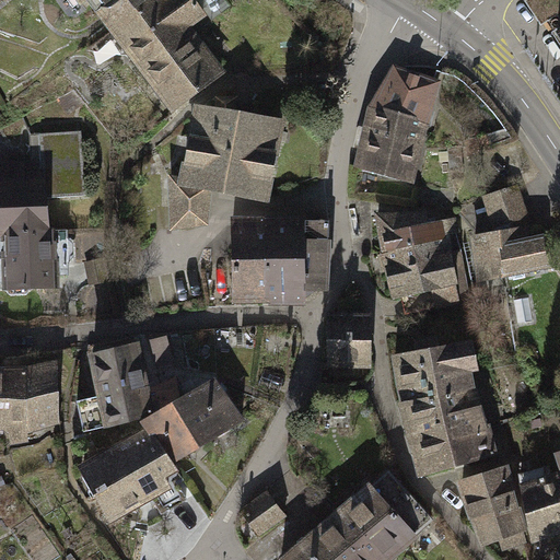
[(80,0),(105,32),(146,0),(80,0)]
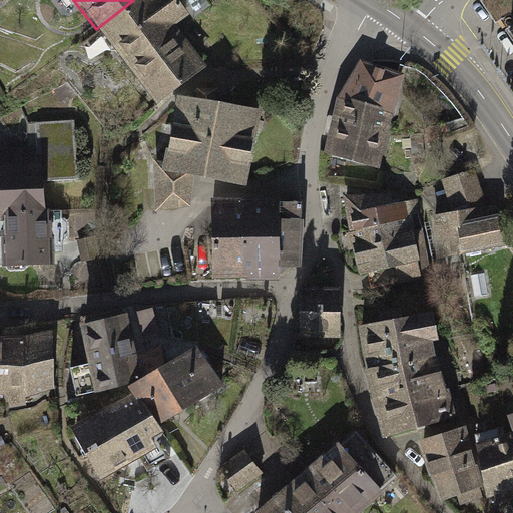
[(133,0),(96,29),(156,106),(209,66),(183,33),(198,21),(181,0),(164,0),(159,4),(156,0),(133,0)]
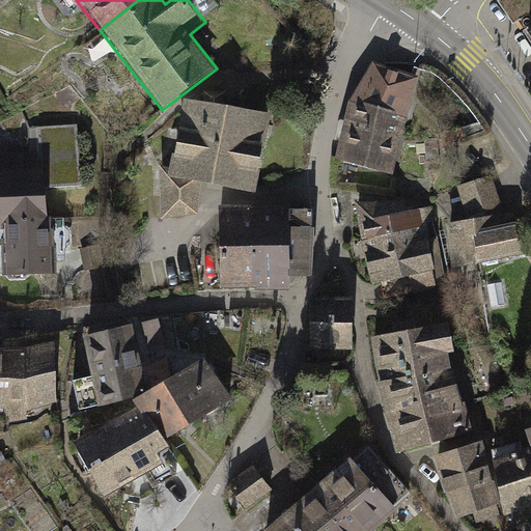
[(420,76),(372,58),(350,98),(409,115),(420,76)]
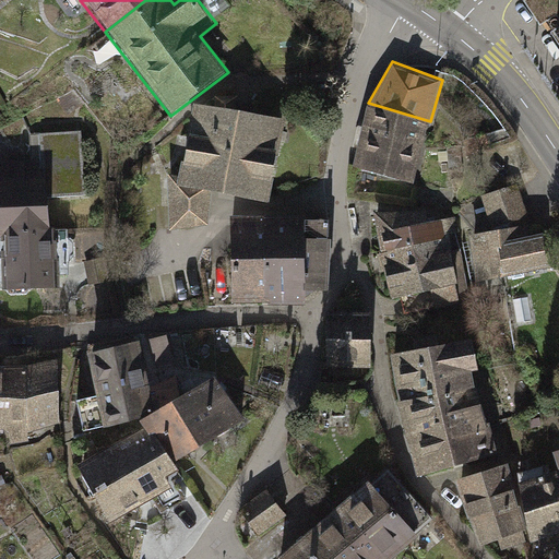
[(417,182),(430,121),(368,103),(355,165),(417,182)]
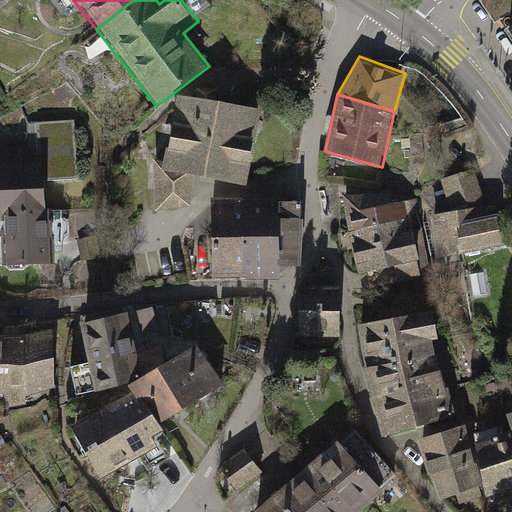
[(250,184),(266,111),(182,95),(163,161),(154,160),(156,210),(196,206),(196,173),(250,184)]
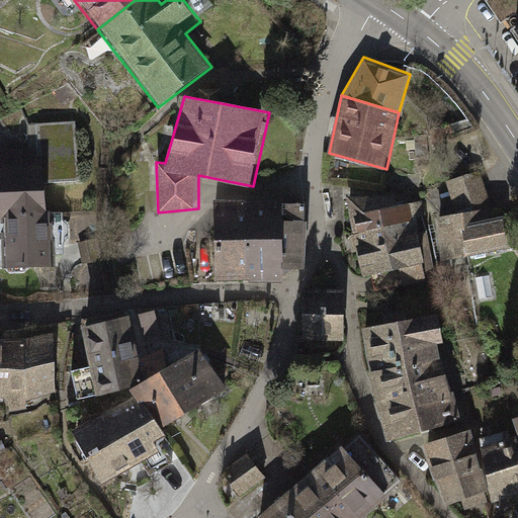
[(0,209),(47,208),(47,182),(79,181),(77,118),(37,119),(38,148),(0,149),(0,209)]
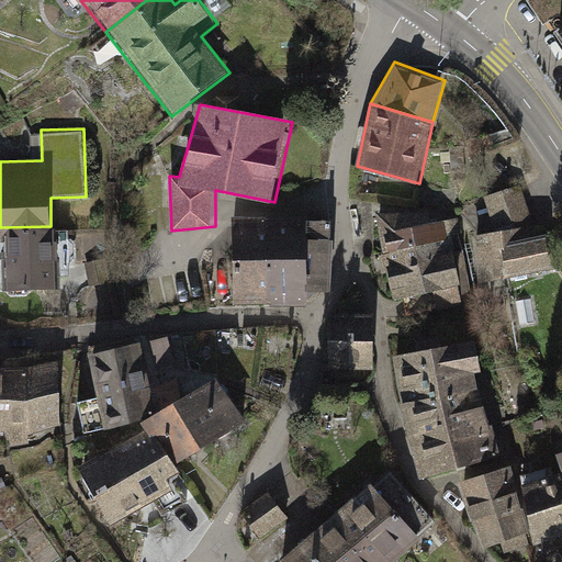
[(490,194),(499,228),(536,218),(526,184),(490,194)]
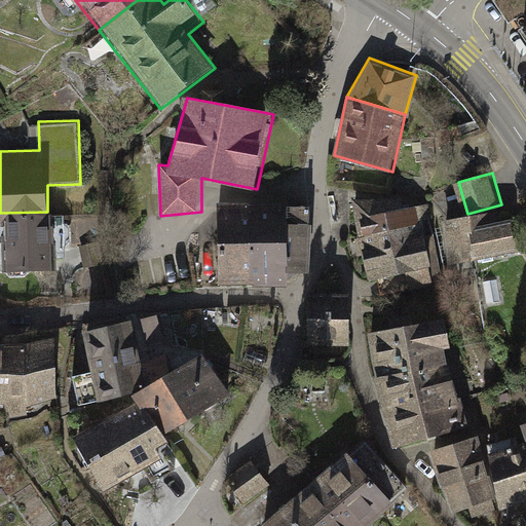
[(352,197),(359,238),(434,233),(428,203),(405,207),(404,196),(352,197)]
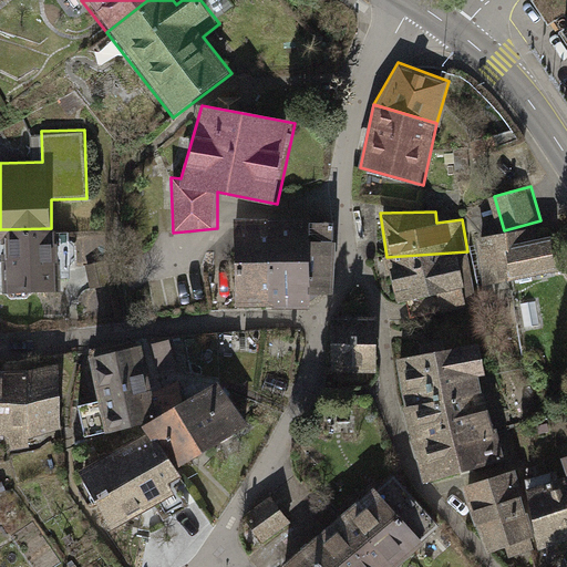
[(272,217),(233,216),(235,308),(275,307),(272,217)]
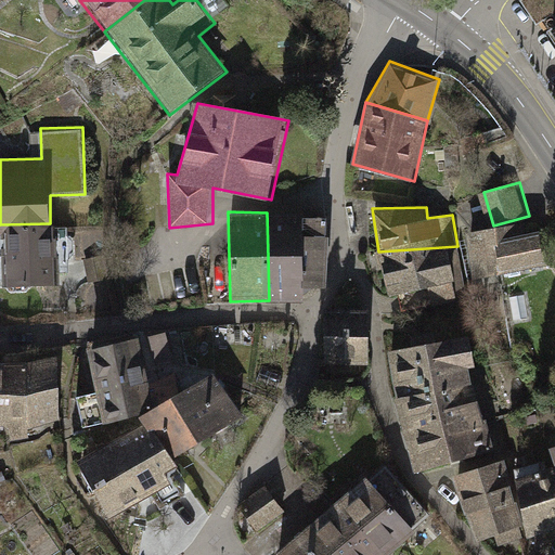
[(331,213),(267,213),(269,300),(306,298),(306,280),(333,279),(331,213)]
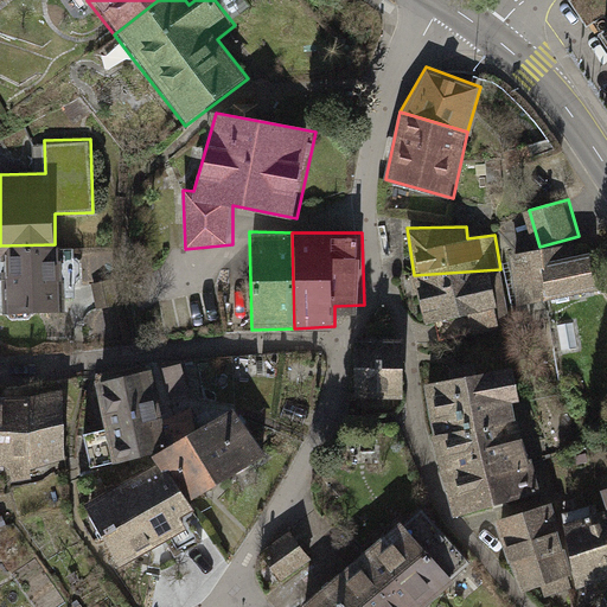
[(55,244),(0,246),(0,312),(66,311),(64,243),(55,244)]
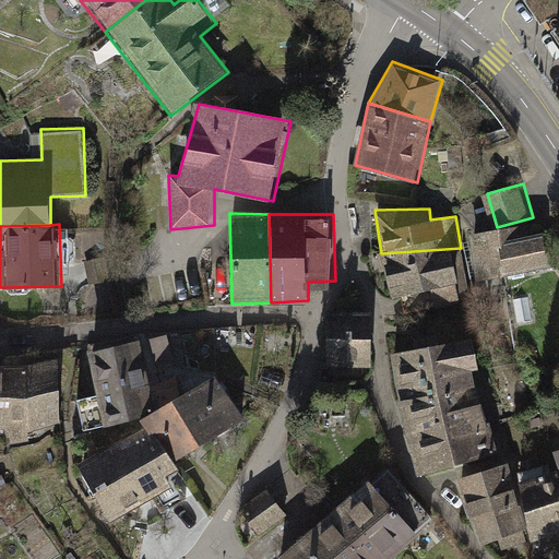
[(546,224),(482,238),(492,295),(558,282),(546,224)]
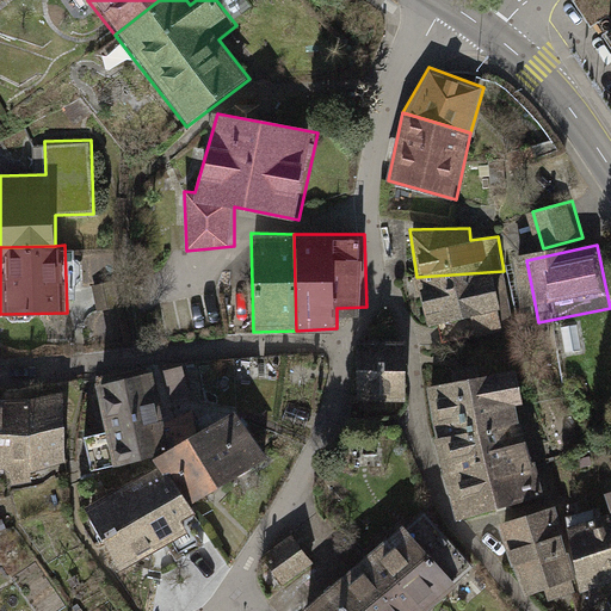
[(417,277),(411,277),(417,297),(423,297),(430,326),(501,313),(499,295),(506,294),(504,271),(417,277)]
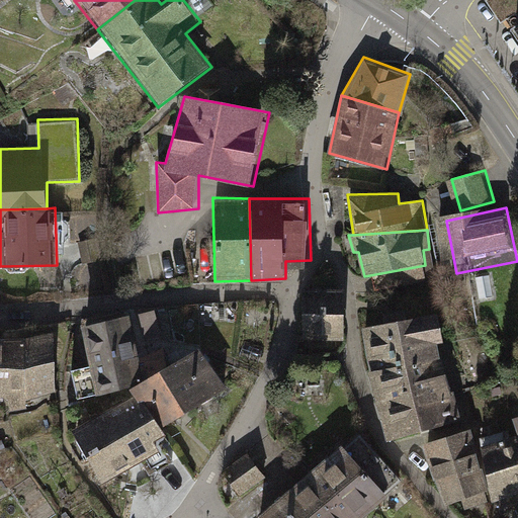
[(345,288),(305,287),(304,339),(344,340),(345,288)]
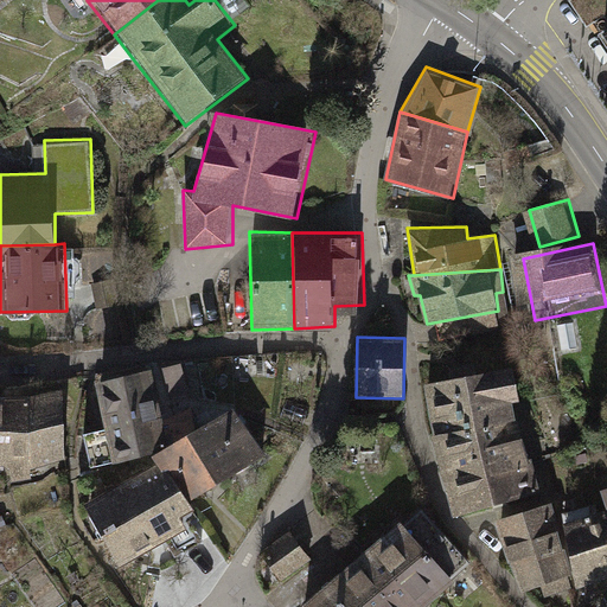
[(152,364),(97,375),(107,428),(83,433),(89,462),(167,448),(152,364)]
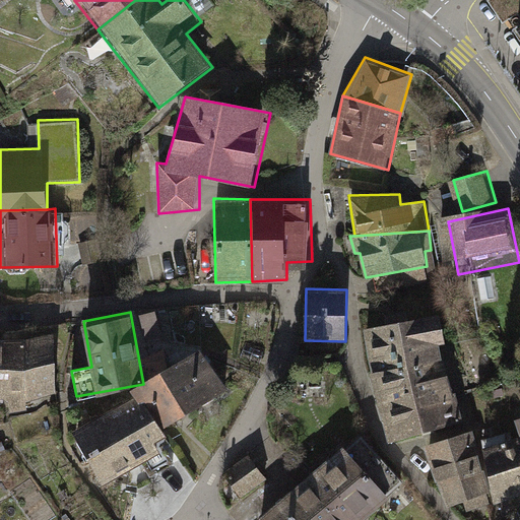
[(372,371),(448,343),(443,315),(364,329),(372,371)]
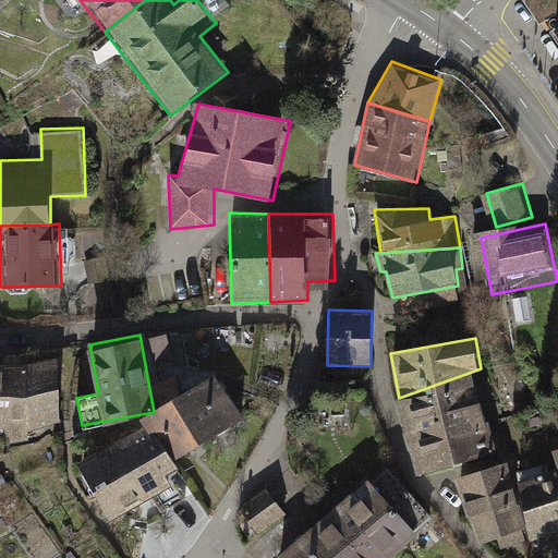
[(26,363),(3,364),(2,426),(10,433),(10,443),(28,439),(28,431),(60,422),(57,356),(26,363)]
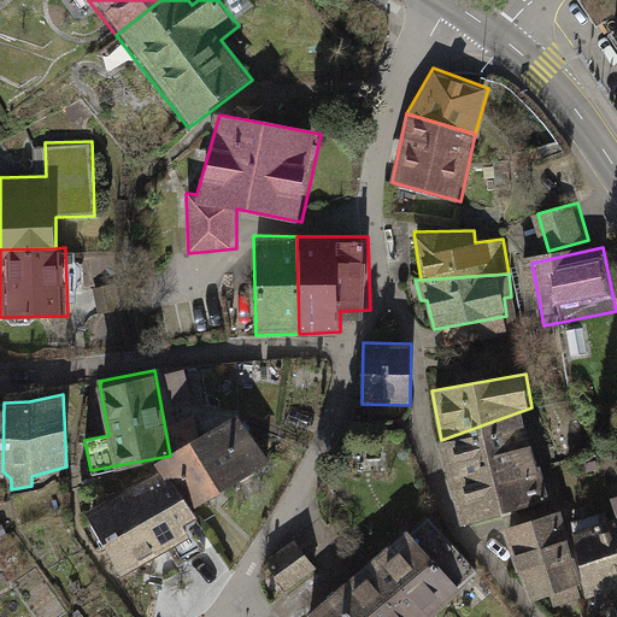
[(451,480),(540,453),(532,407),(441,440),(451,480)]
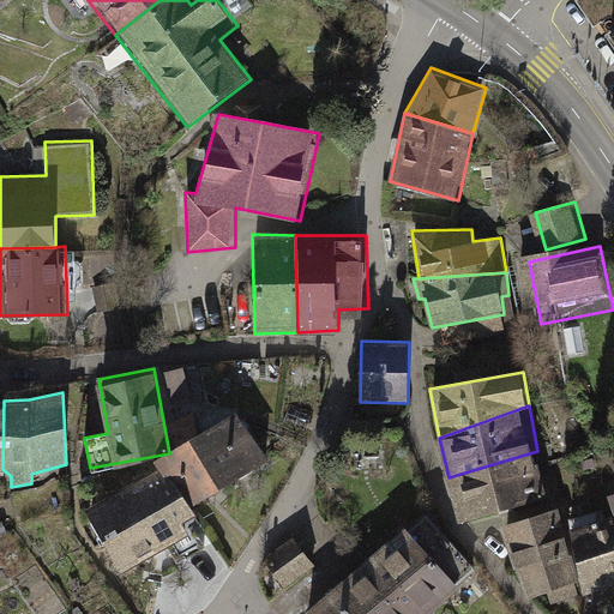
[(223,495),(270,468),(238,416),(192,445),(223,495)]
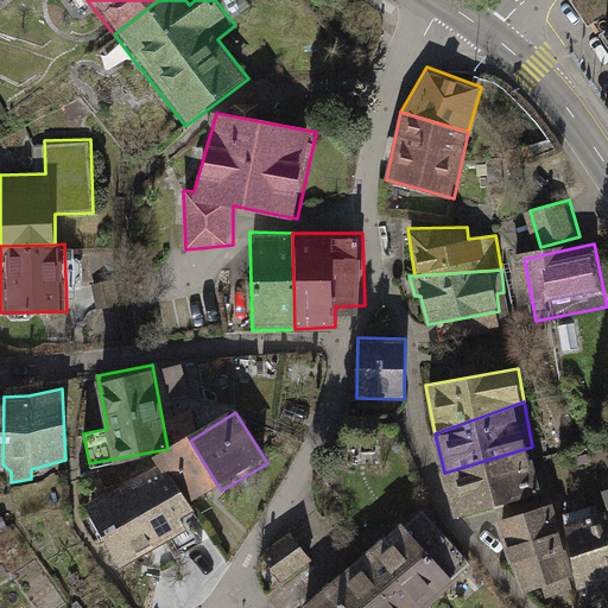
[(160,467),(188,511),(221,491),(190,441),(157,461),(160,467)]
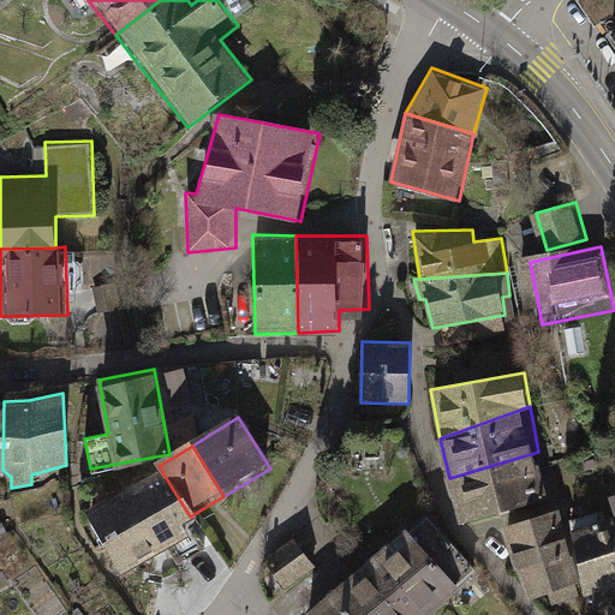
[(449,478),(464,525),(550,500),(538,452),(449,478)]
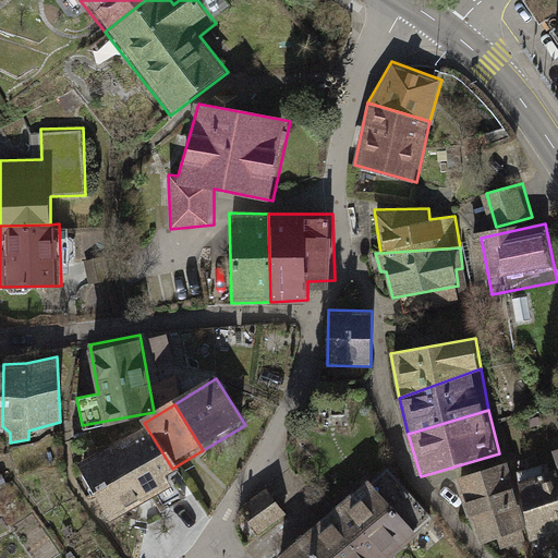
[(147,428),(76,471),(111,528),(181,485),(172,469),(147,428)]
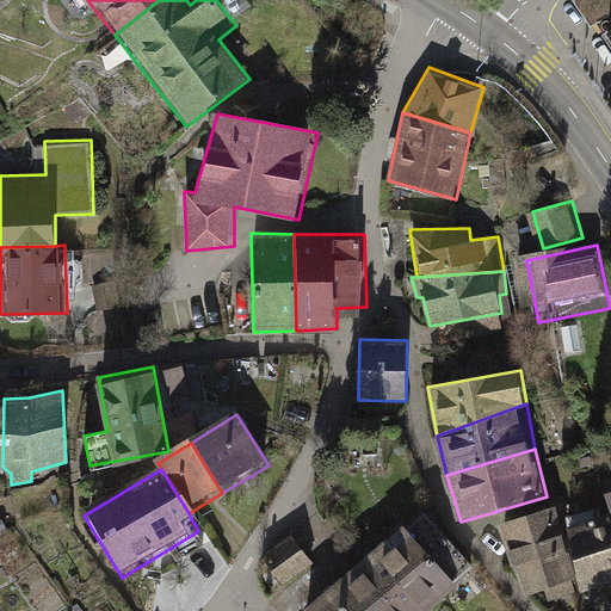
[(501,525),(528,597),(579,581),(565,529),(560,508),(501,525)]
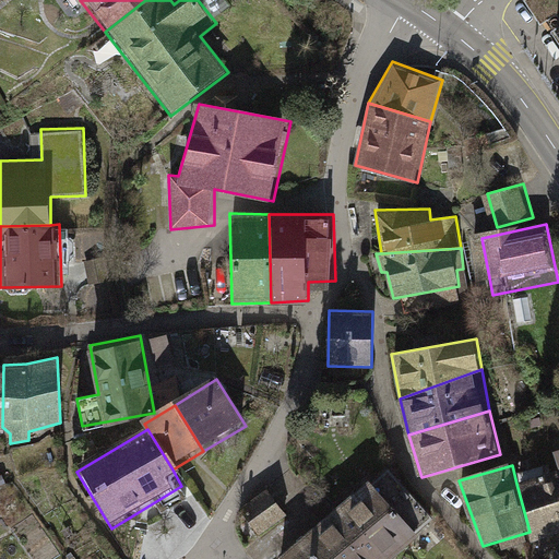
[(558,535),(558,473),(516,484),(530,532),(534,546),(558,535)]
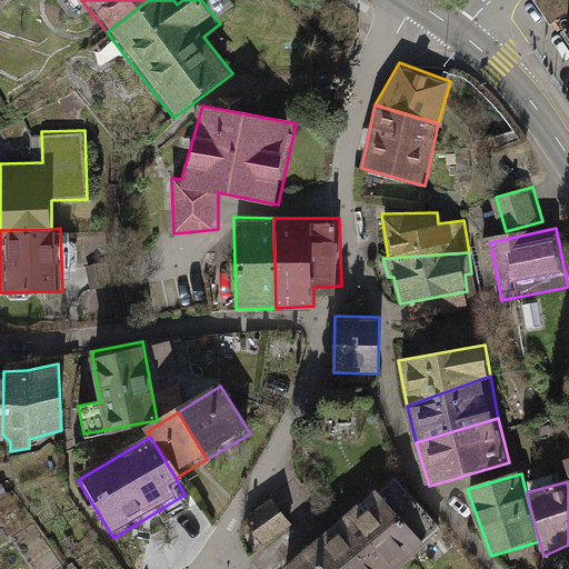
[(405,568),(427,549),(373,491),(319,540),(346,568),(405,568)]
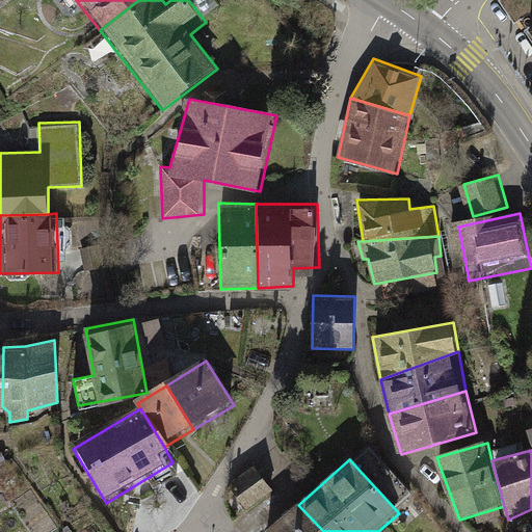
[(254,471),(224,491),(241,514),(270,493),(254,471)]
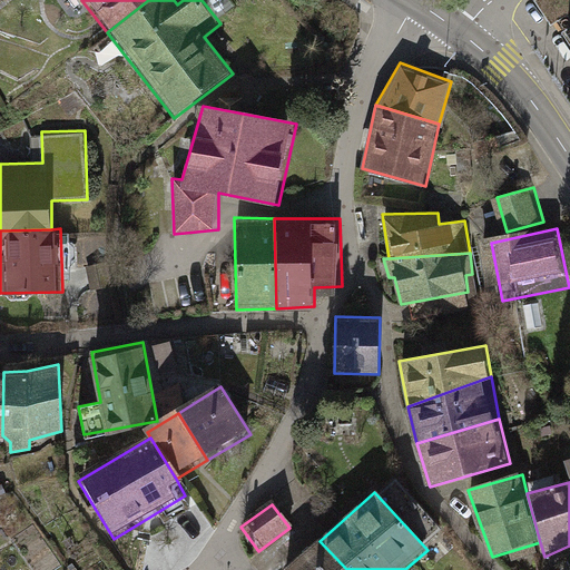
[(346,569),(320,541),(287,569),(346,569)]
